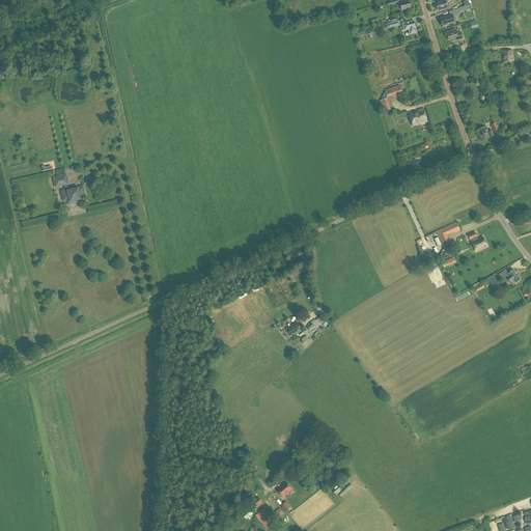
[(436,4),(438,10),(447,7),(445,1),(449,0),(448,0),(441,0),(442,2),(436,4)]
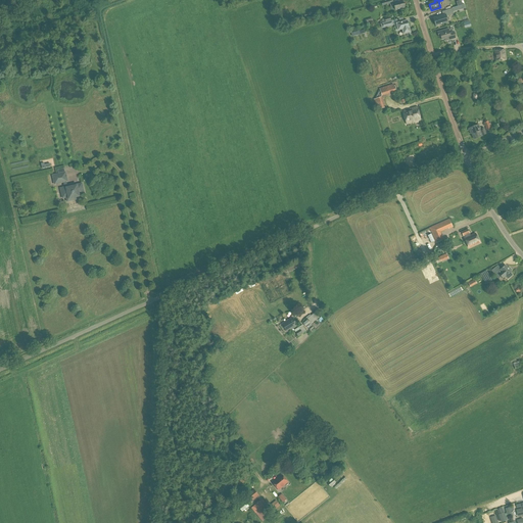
[(393,6),(392,6),(393,9),(394,9),(394,11),(405,8),(402,1),(397,2),(397,1),(393,2),(393,3),(392,3),(393,6)]
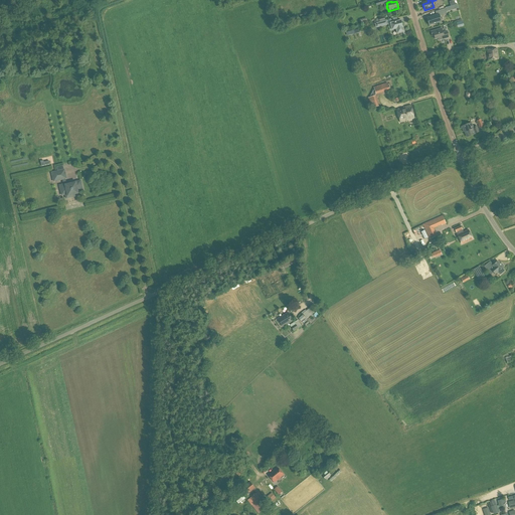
[(427,18),(430,25),(442,22),(440,16),(447,14),(446,9),(436,12),(437,15),(427,18)]
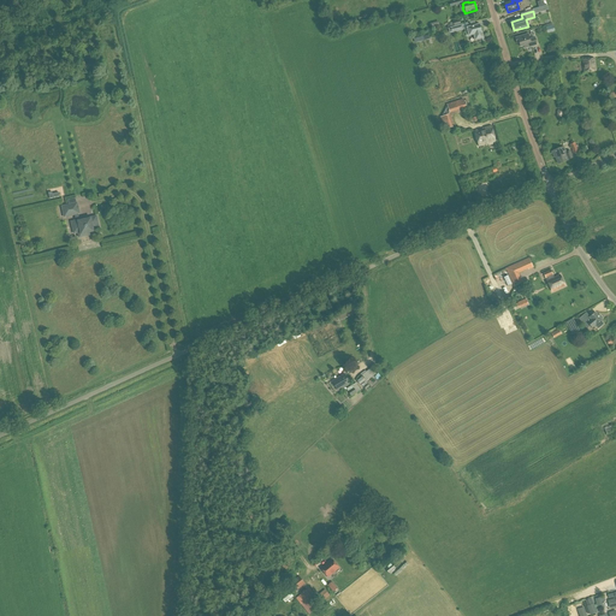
[(484,39),(479,24),(475,25),(474,22),(466,23),(469,36),(473,35),(474,41),(484,39)]
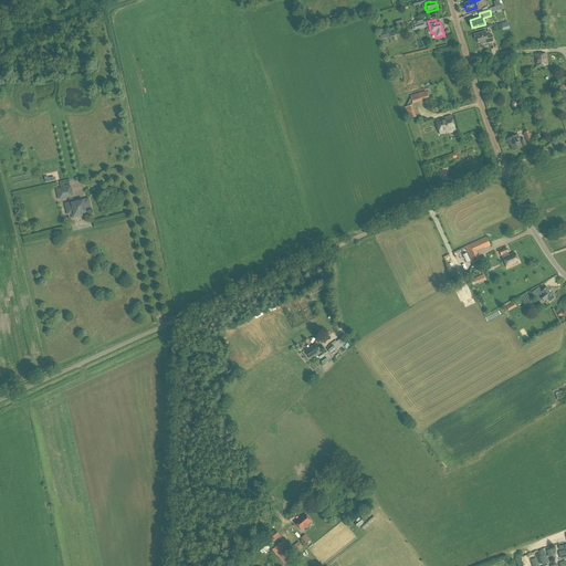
[(474,35),(475,40),(478,40),(479,43),(484,41),(484,44),(493,41),(492,34),(488,37),(485,32),(474,35)]
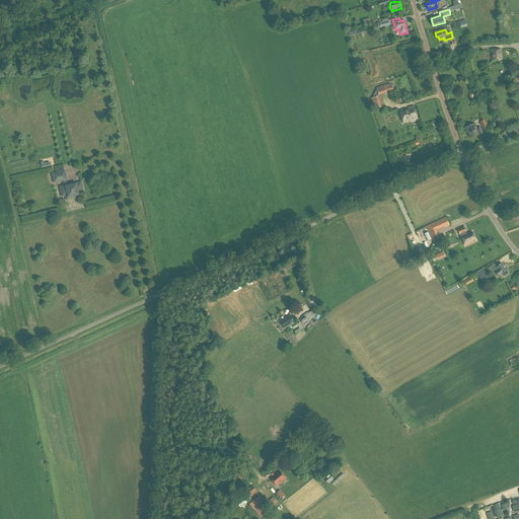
[(491,51),(492,61),(502,60),(501,50),(491,51)]
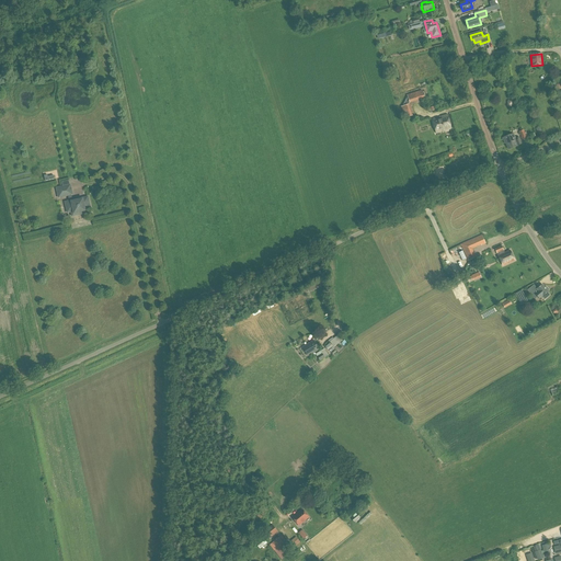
[(408,95),(410,102),(425,96),(423,91),(408,95)]
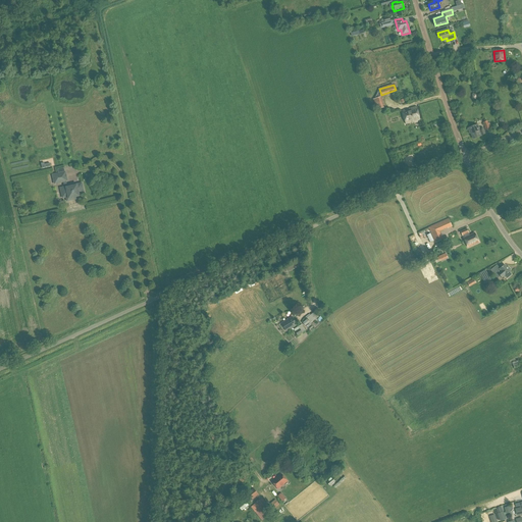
[(374,99),(377,109),(383,107),(380,97),(374,99)]
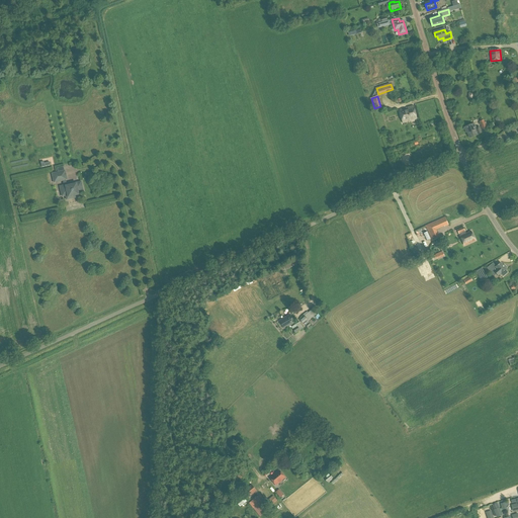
[(400,110),(403,123),(417,119),(414,106),(400,110)]
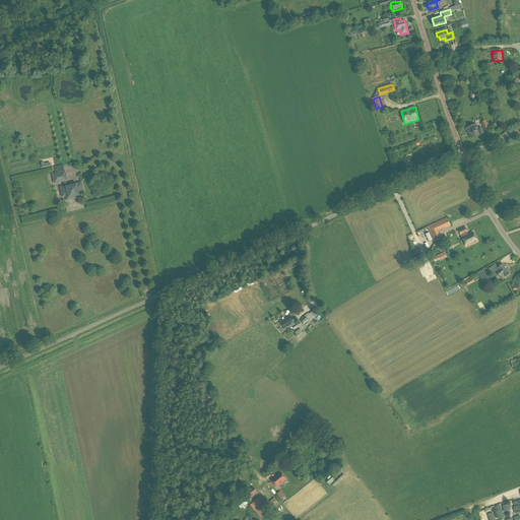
[(467,128),(471,139),(478,136),(479,135),(479,136),(483,134),(481,128),(478,129),(478,131),(477,131),(478,132),(477,132),(476,131),(477,130),(475,125),(467,128)]
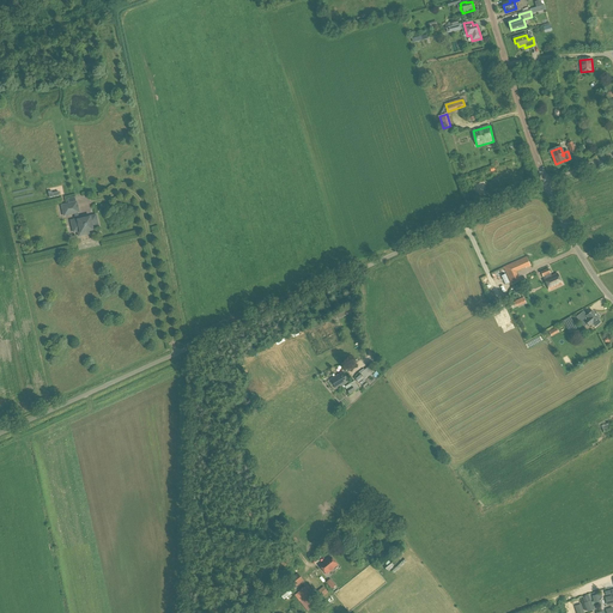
[(62,206),(65,216),(74,213),(77,220),(73,222),(74,226),(73,226),(74,232),(80,230),(82,235),(87,234),(87,231),(93,230),(92,228),(98,226),(97,220),(98,220),(97,216),(87,218),(86,217),(79,219),(78,212),(79,212),(77,202),(62,206)]
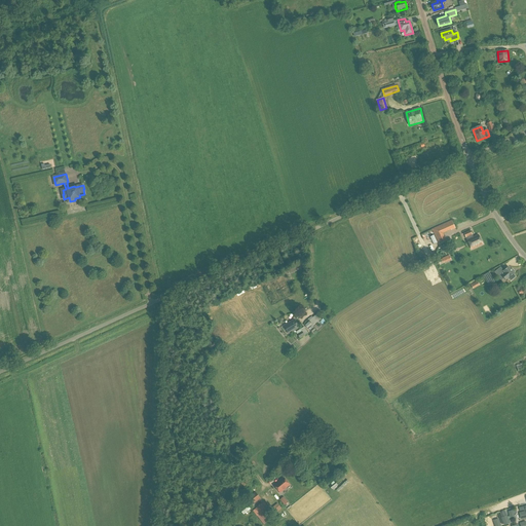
[(451,221),(433,229),(440,243),(447,240),(445,237),(443,233),(451,229),(451,230),(454,228),(451,221)]
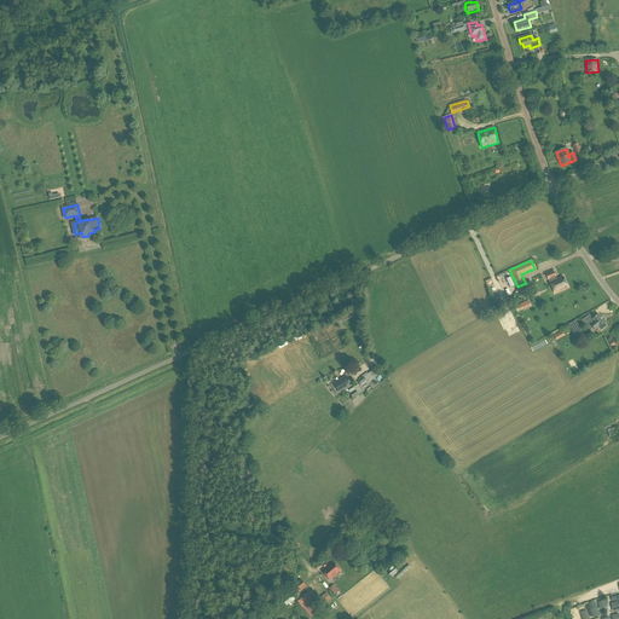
[(550,283),(555,294),(568,288),(563,277),(556,281),(555,277),(556,277),(554,272),(547,276),(549,281),(550,279),(551,282),(550,283)]
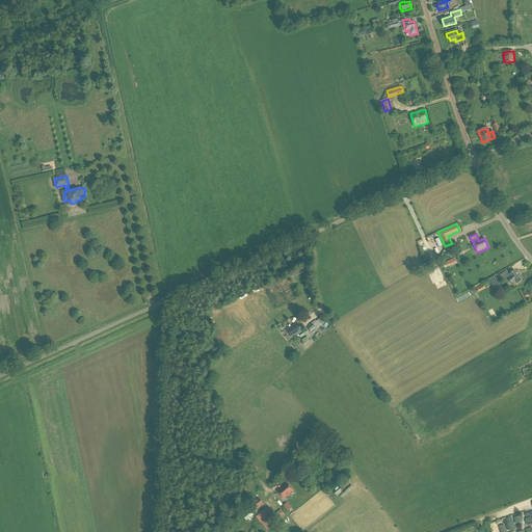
[(302,271),(300,267),(290,272),(293,276),(302,272),(302,271)]
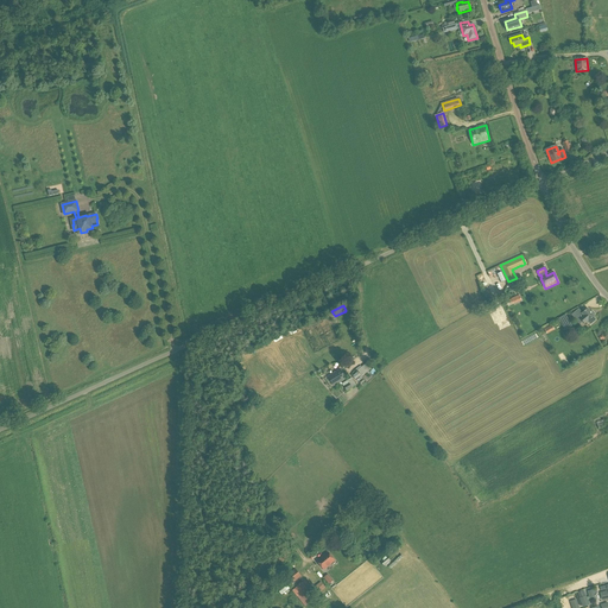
[(590,312),(588,309),(582,314),(581,312),(576,317),(581,323),(582,322),(584,324),(588,321),(588,322),(594,316),(595,315),(595,314),(593,311),(591,311),(590,312)]
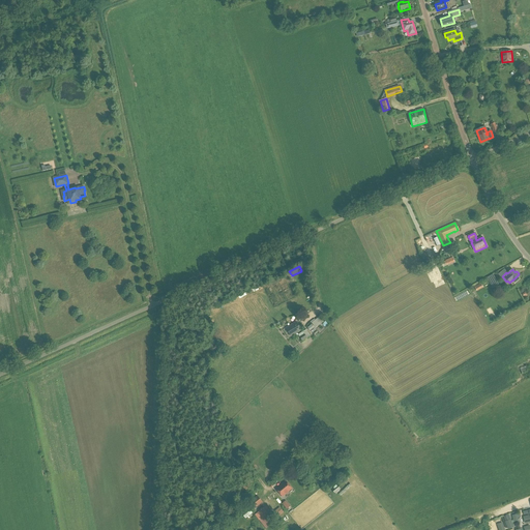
[(315,319),(311,322),(312,324),(315,327),(316,328),(324,322),(319,317),(315,320),(315,319)]
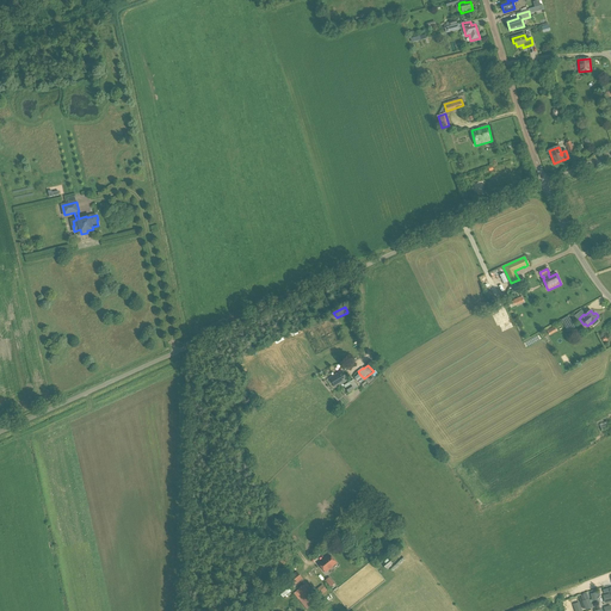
[(329,378),(335,388),(347,381),(341,371),(329,378)]
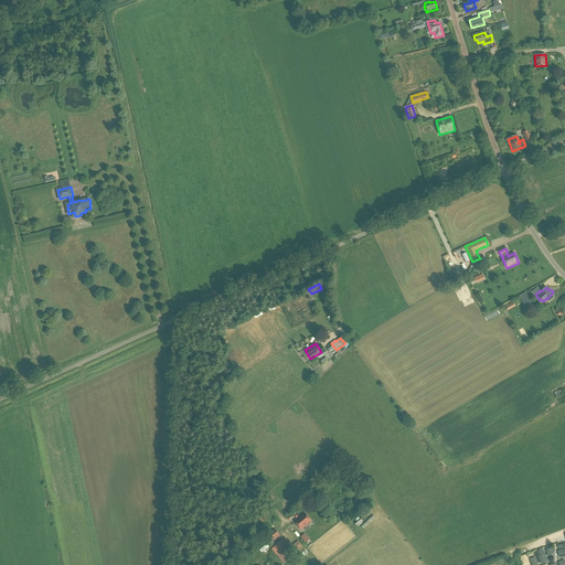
[(295,521),(300,529),(311,521),(305,513),(295,521)]
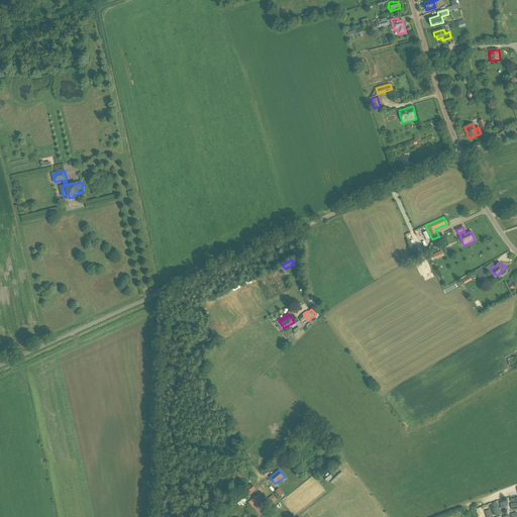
[(256,491),(251,484),(242,491),(247,498),(256,491)]
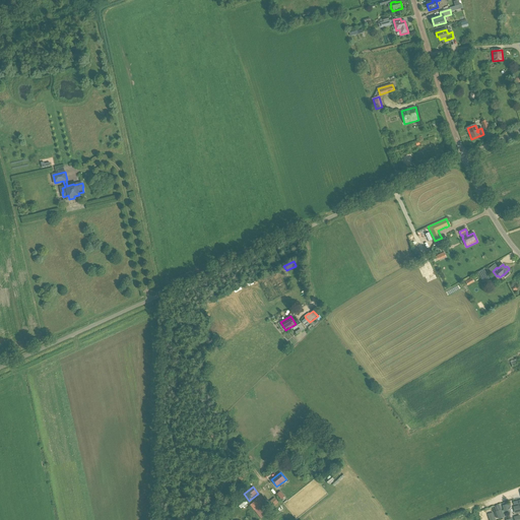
[(253,503),(262,515),(270,509),(261,497),(253,503)]
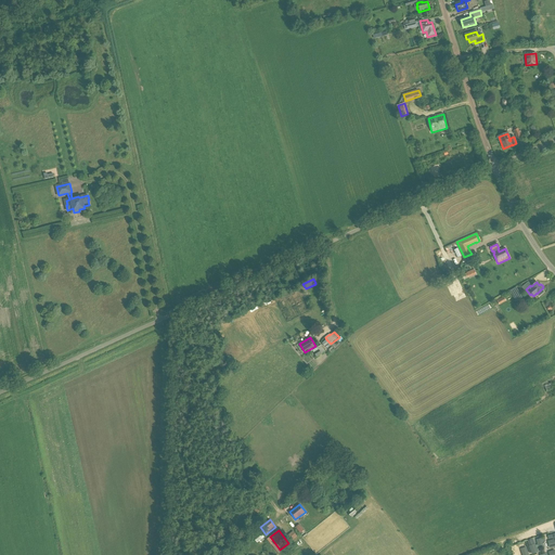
[(312,539),(306,530),(293,541),(300,549),(312,539)]
